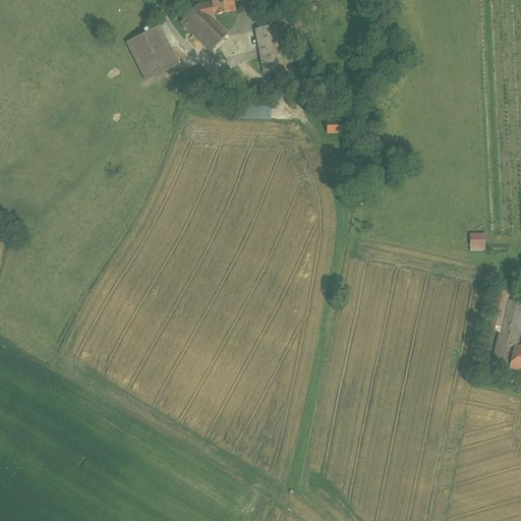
[(211,0),(212,3),(197,6),(209,16),(210,16),(234,12),(231,0),(211,0)]
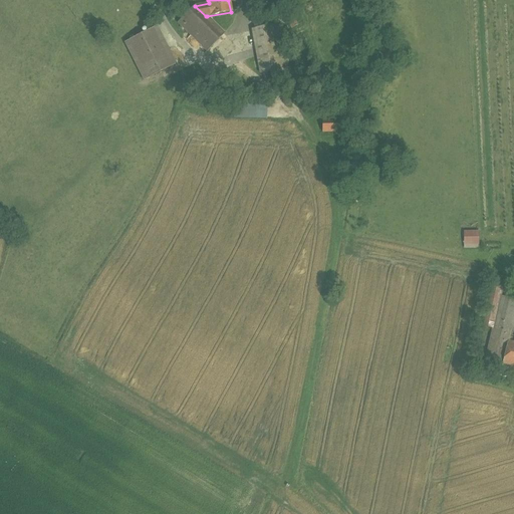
[(224,34),(207,16),(195,6),(178,23),(207,51),(224,34)]
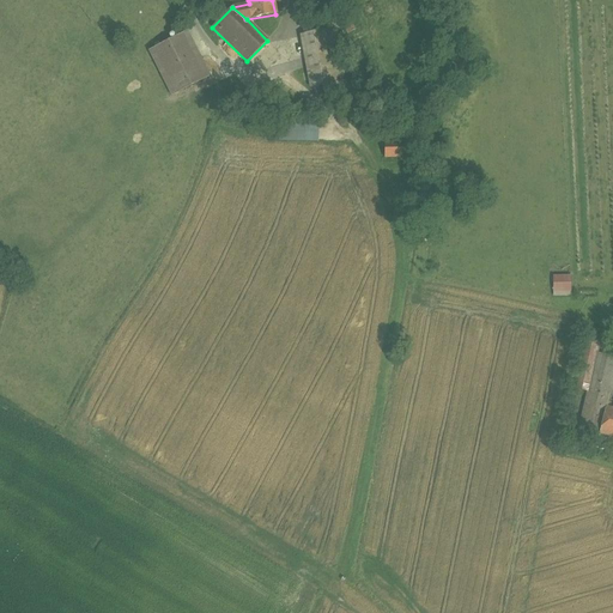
[(211,77),(188,31),(149,52),(171,96),(211,77)]
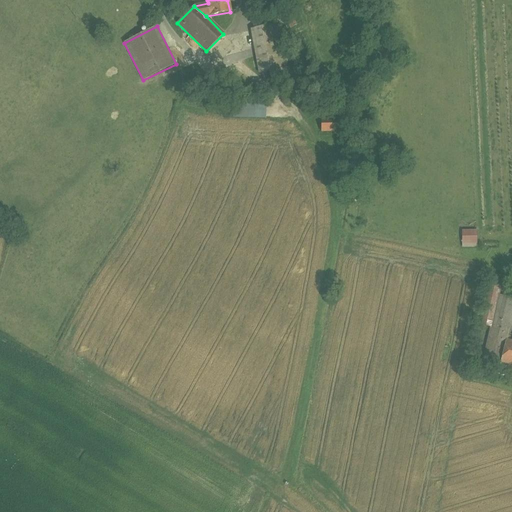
[(273,26),(251,30),(259,73),(281,69),(273,26)]
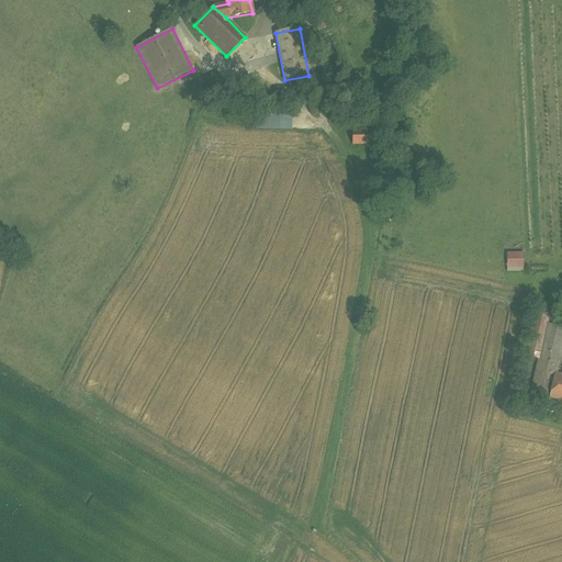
[(263,130),(296,130),(296,114),(263,113),(263,130)]
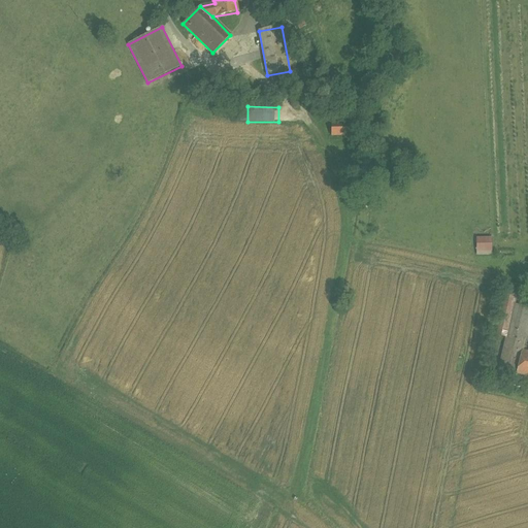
[(334,135),(353,136),(353,128),(334,127),(334,135)]
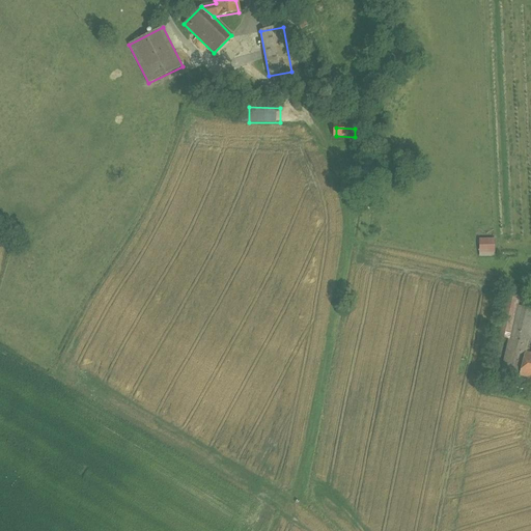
[(495,239),(479,239),(479,253),(495,252),(495,239)]
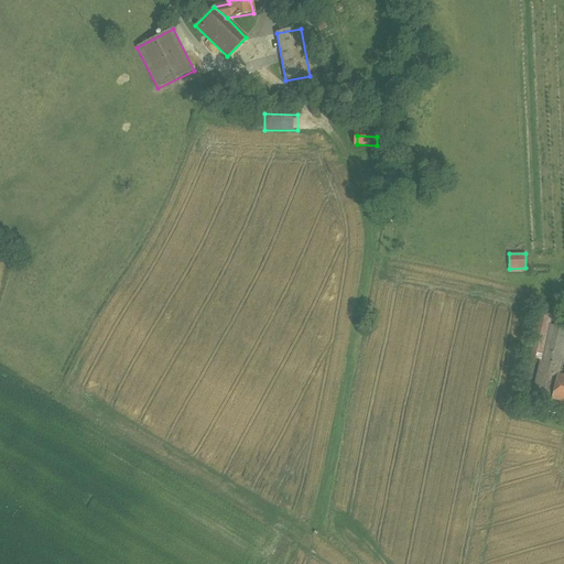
[(551,325),(554,311),(538,307),(525,358),(540,360),(549,324),(551,325)]
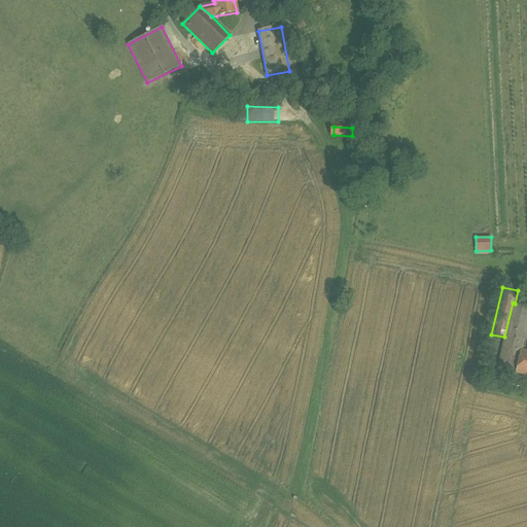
[(526,351),(521,350),(526,324),(526,306),(515,304),(513,303),(504,337),(497,369),(526,376),(526,351)]
